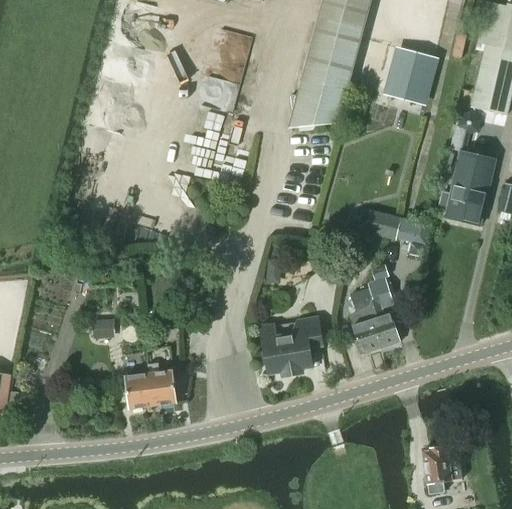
[(321,0),(297,93),(291,94),(295,127),(339,122),(371,0),(321,0)]
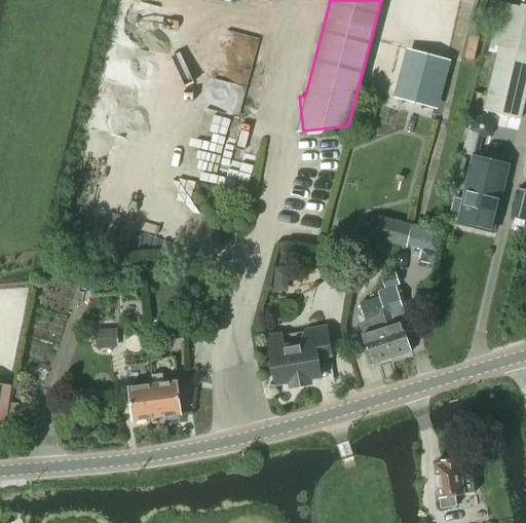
[(522,0),(521,6),(500,2),(491,43),(499,45),(484,109),(521,117),(525,92),(525,0),(522,0)]
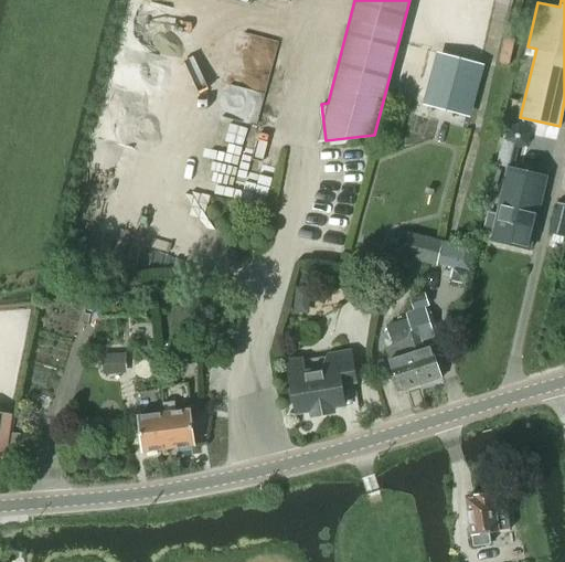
[(479,62),(441,52),(427,104),(465,114),(479,62)]
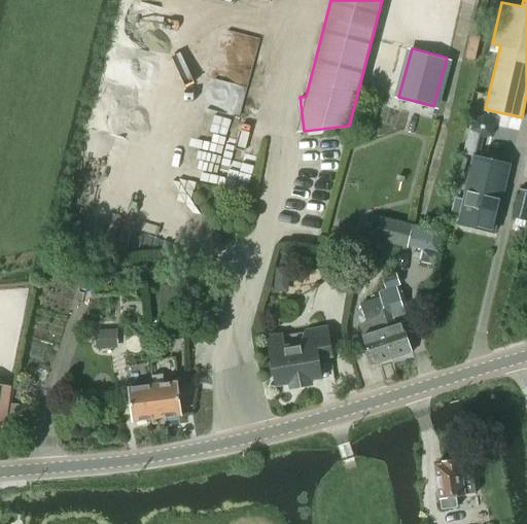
[(480,137),(493,134),(495,120),(486,112),(473,116),(470,129),(480,137)]
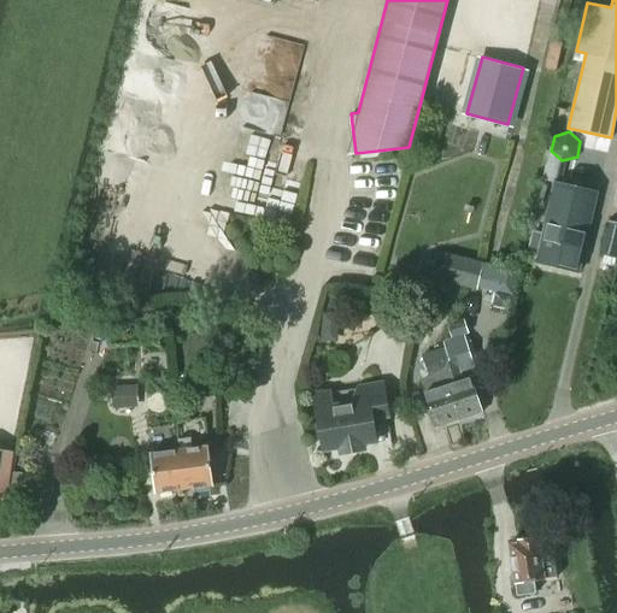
[(533,229),(529,245),(539,247),(536,261),(579,271),(598,190),(554,181),(542,231),(533,229)]
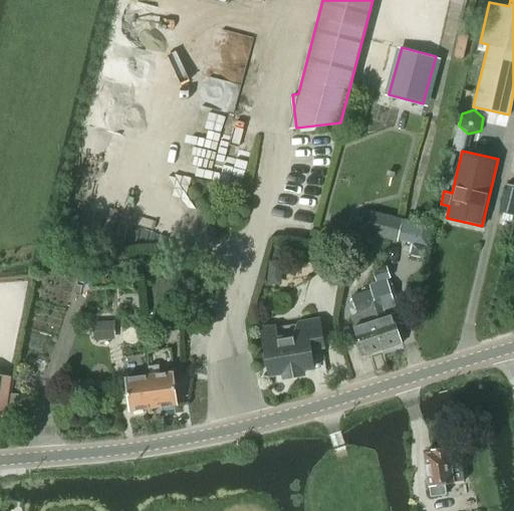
[(501,206),(500,211),(513,214),(513,213),(513,184),(507,183),(501,206)]
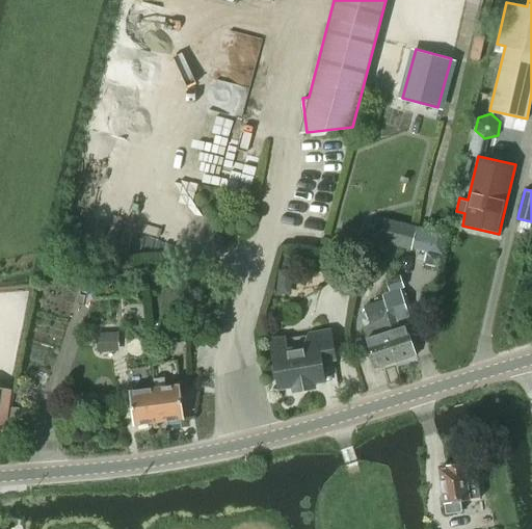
[(400,243),(405,222),(384,217),(379,238),(400,243)]
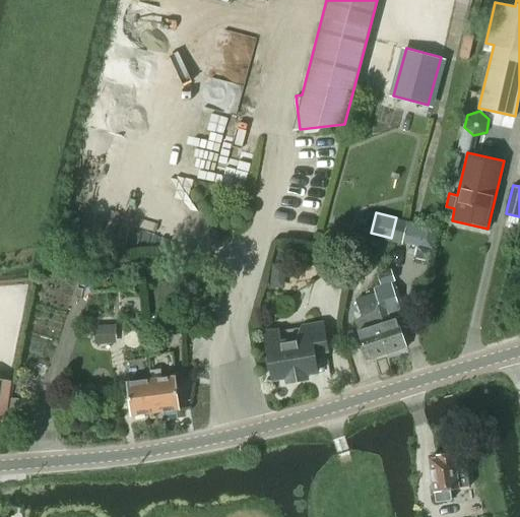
[(407,220),(396,217),(391,238),(402,241),(403,236),(411,237),(412,232),(418,233),(415,245),(432,249),(436,227),(407,220)]
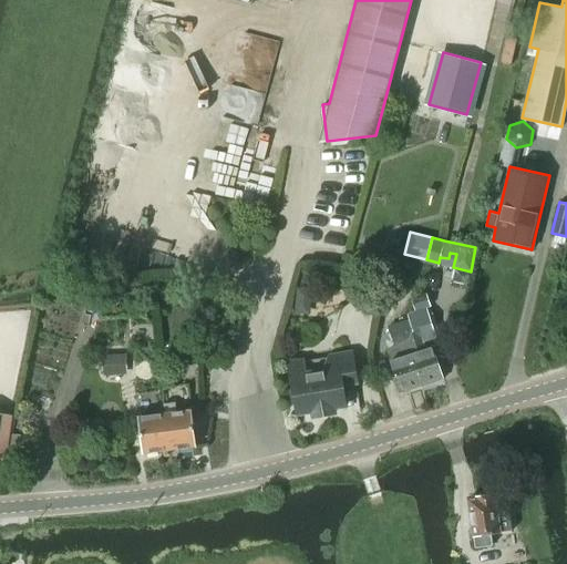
[(408,319),(402,321),(422,385),(443,378),(433,347),(425,349),(423,340),(434,337),(425,306),(405,311),(408,319)]
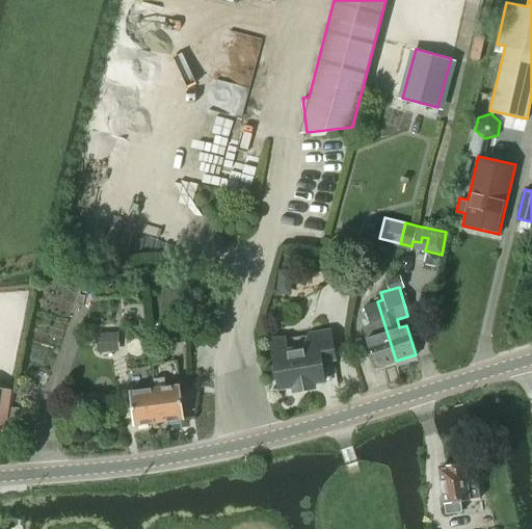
[(372,325),(364,327),(376,367),(396,361),(377,301),(366,305),(372,325)]
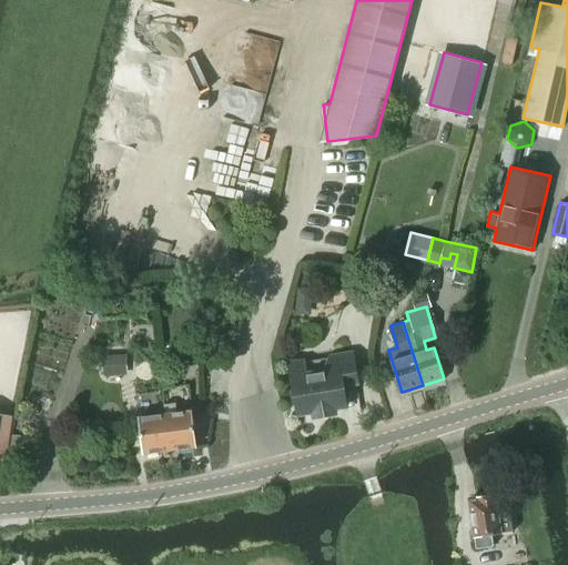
[(335,413),(334,407),(346,405),(343,384),(357,382),(352,352),(290,363),(298,413),(313,411),(314,416),(335,413)]
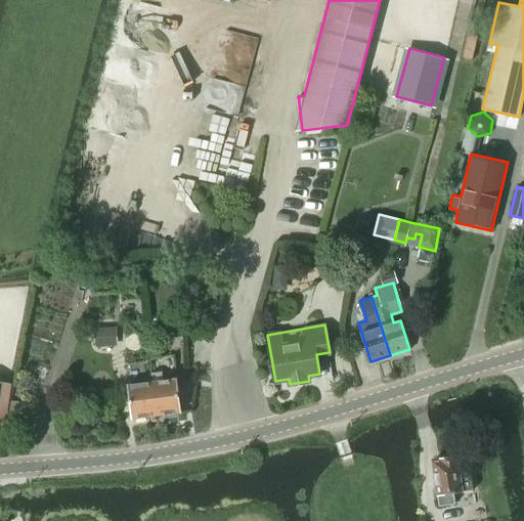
[(113,326),(94,327),(95,346),(114,345),(113,326)]
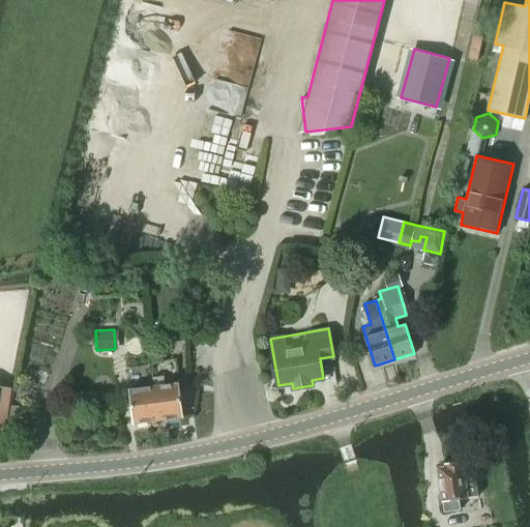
[(165,384),(165,375),(152,377),(153,385),(154,385),(158,419),(183,416),(179,382),(165,384)]
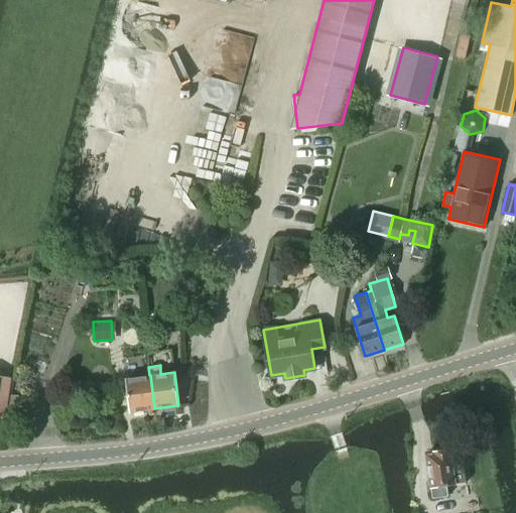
[(0,415),(5,416),(11,377),(0,375),(0,415)]
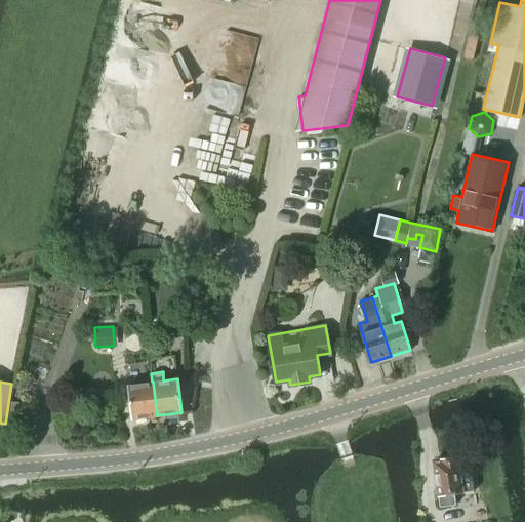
[(132,418),(157,415),(153,382),(152,382),(128,385),(132,418)]
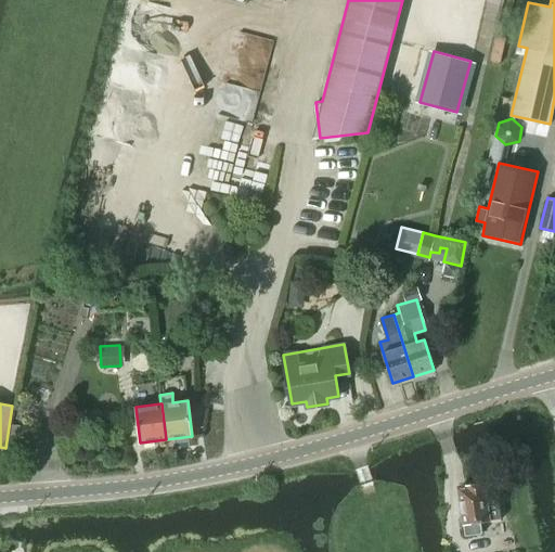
[(487,503),(485,483),(479,479),(469,482),(466,486),(457,488),(463,523),(464,523),(465,535),(482,533),(480,521),(499,518),(495,502),(487,503)]
